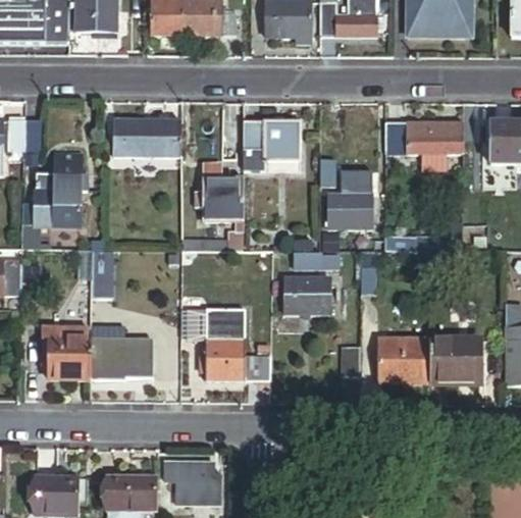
[(44,33),(70,33),(70,22),(70,0),(31,0),(31,4),(0,3),(0,44),(44,45),(44,33)]
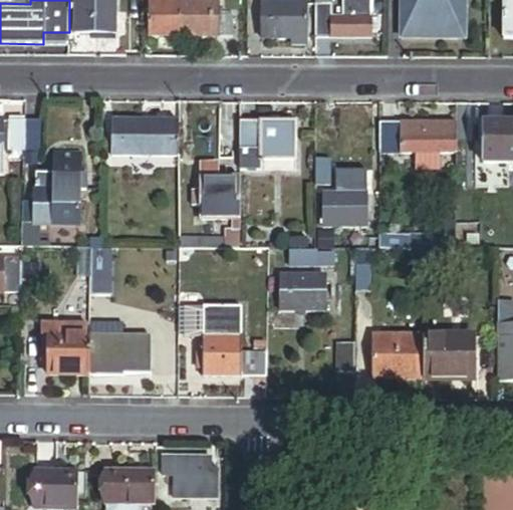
[(113,32),(113,0),(69,0),(69,22),(74,22),(74,32),(113,32)]
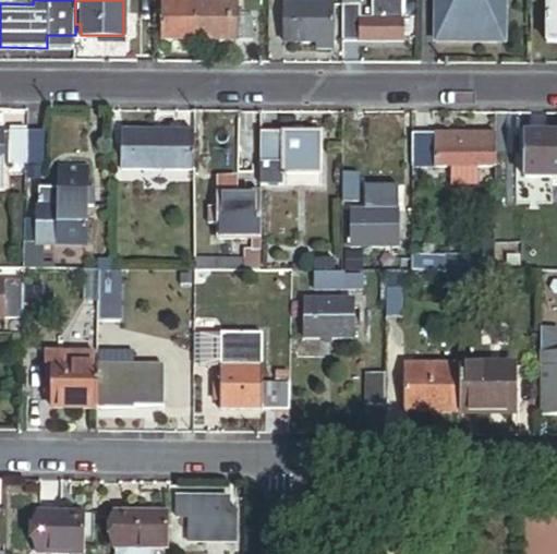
[(234,37),(235,15),(234,0),(207,0),(160,0),(160,37),(234,37)]
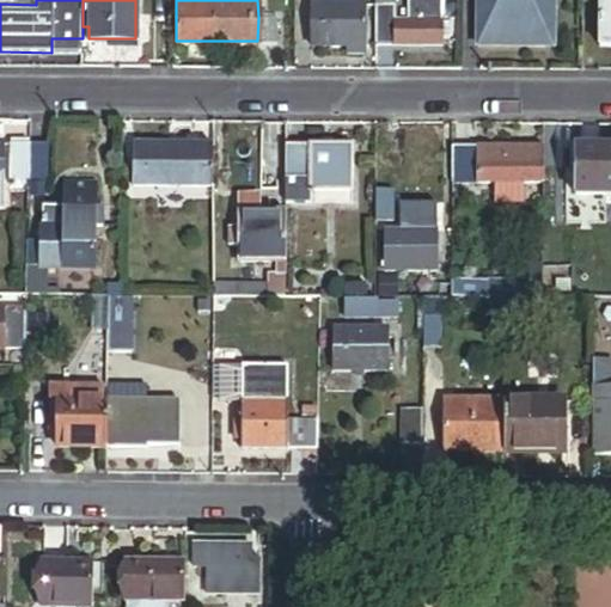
[(374,0),(374,42),(439,42),(439,0),(405,0),(405,7),(392,6),(391,0),(374,0)]
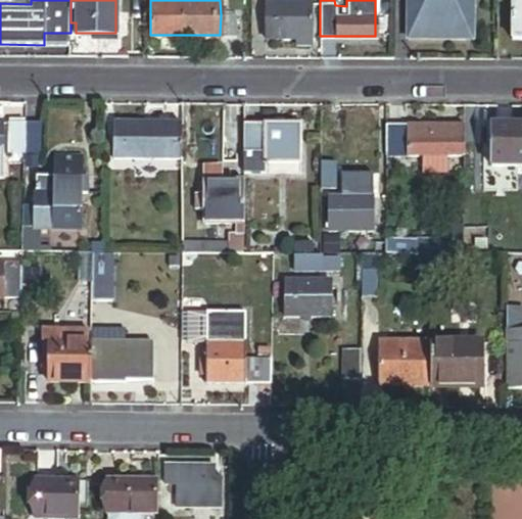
[(408,0),(408,37),(425,37),(426,1),(426,0),(408,0)]
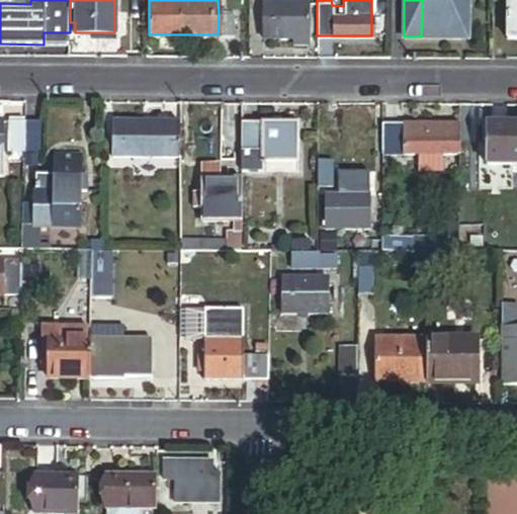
[(453,0),(453,1),(422,1),(421,36),(459,35),(459,14),(466,13),(466,0),(453,0)]
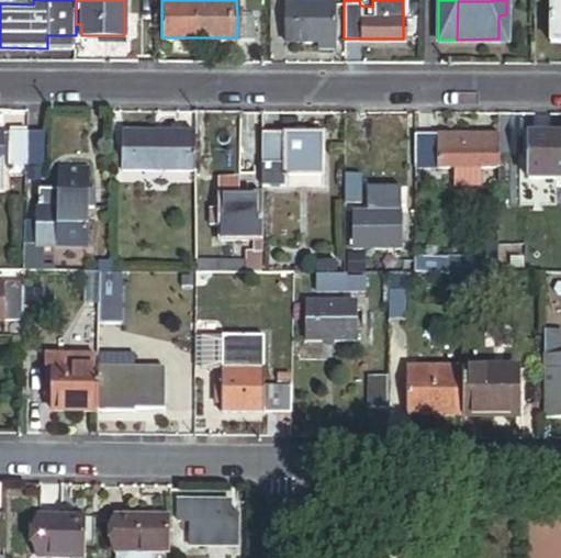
[(548,0),(549,40),(560,40),(560,0),(548,0)]
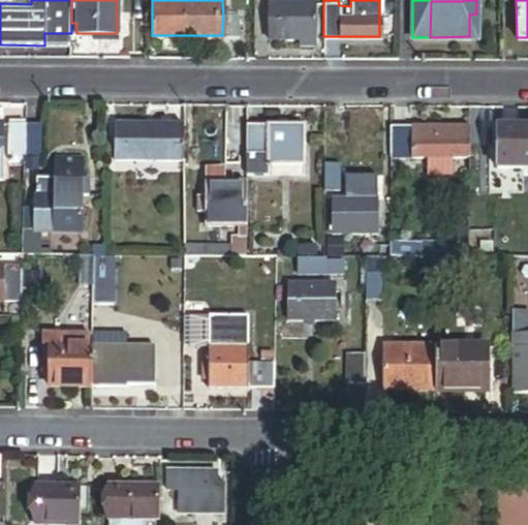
[(298,37),(313,38),(314,38),(314,2),(268,2),(269,37),(298,37)]
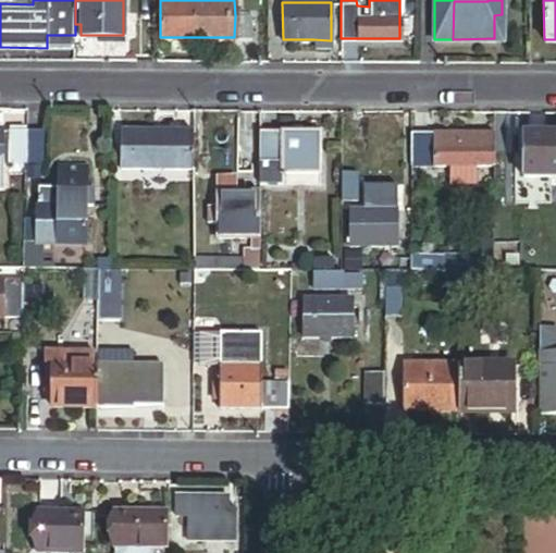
[(250,15),(235,15),(234,37),(250,38),(250,15)]
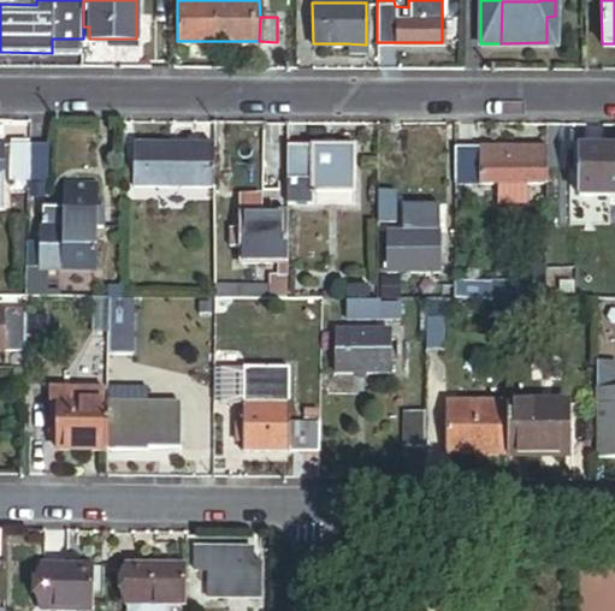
[(83,40),(83,39),(52,39),(52,53),(83,53),(83,40)]
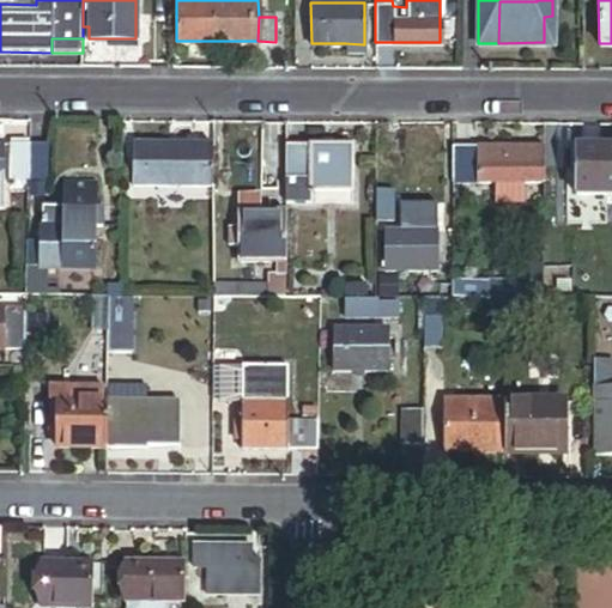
[(29,159),(29,140),(8,140),(7,159),(7,176),(19,176),(19,188),(28,189),(28,180),(29,159)]
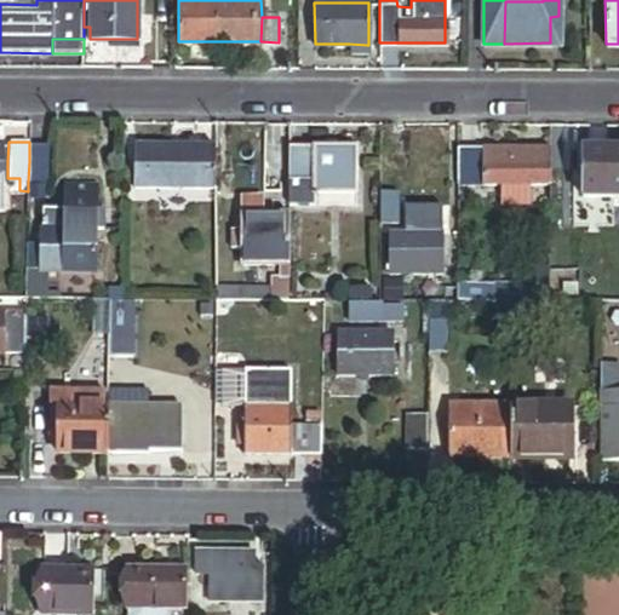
[(29,161),(28,182),(47,182),(47,143),(29,142),(29,161)]
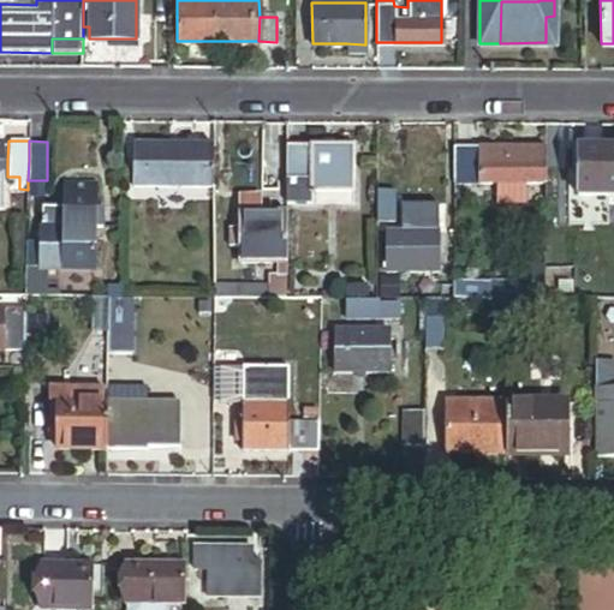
[(135,183),(213,184),(213,143),(135,142),(135,183)]
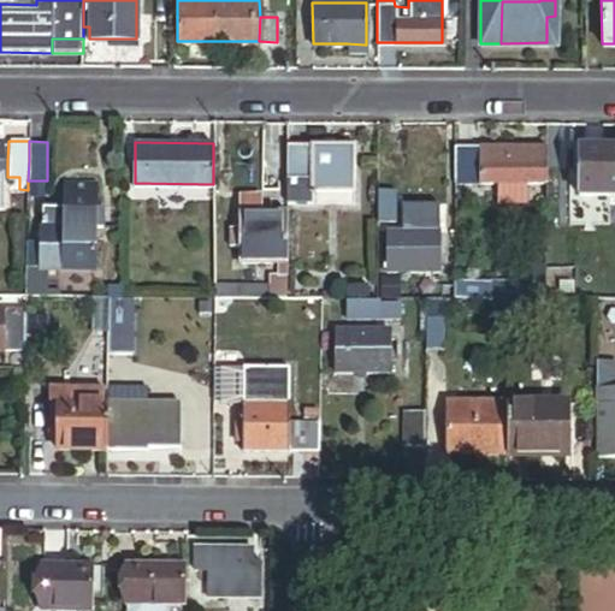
[(287,142),(287,200),(353,200),(353,142),(287,142)]
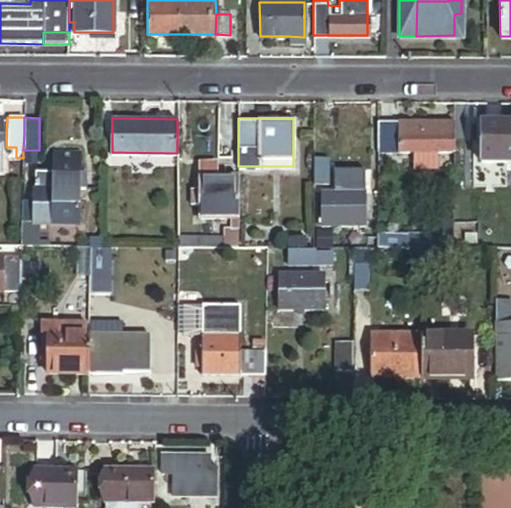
[(377,119),(377,150),(454,151),(454,130),(424,130),(424,120),(377,119)]
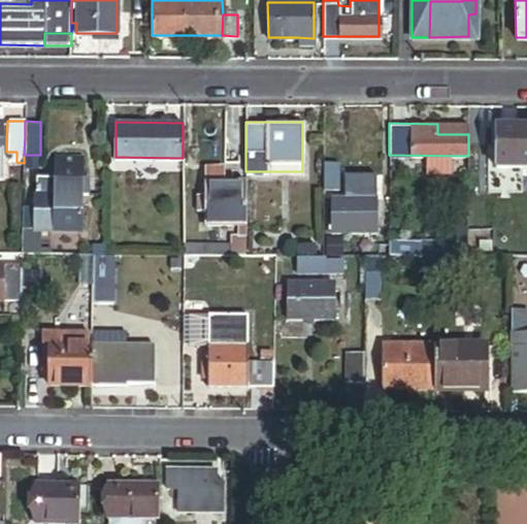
[(468,124),(437,124),(437,134),(468,134),(468,124)]
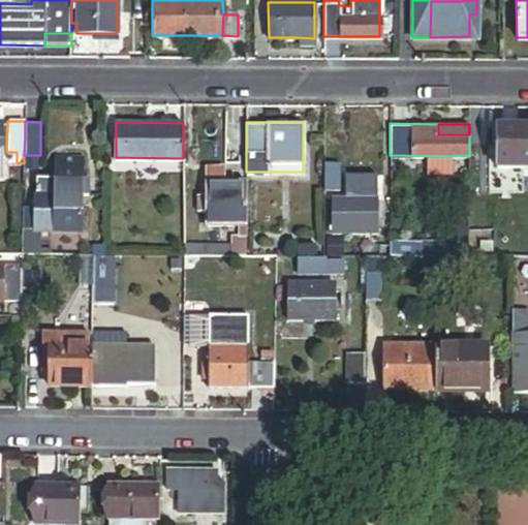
[(527,124),(488,124),(487,167),(527,167),(527,124)]
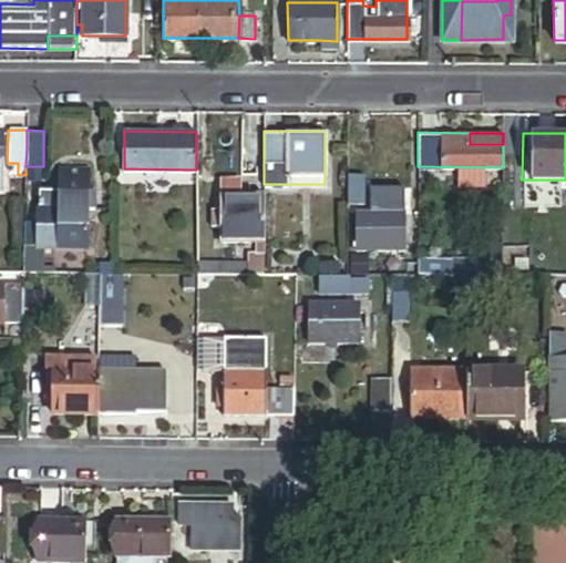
[(86,166),(59,166),(59,186),(86,187),(86,166)]
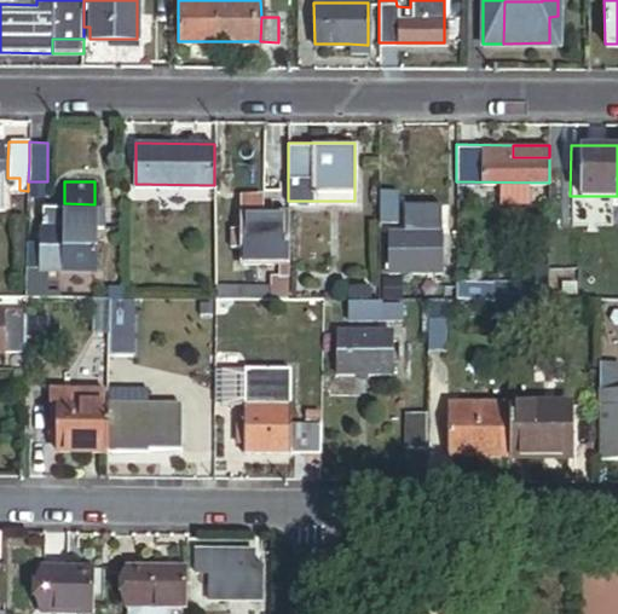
[(379,189),(379,220),(390,220),(390,215),(397,215),(398,189),(379,189)]
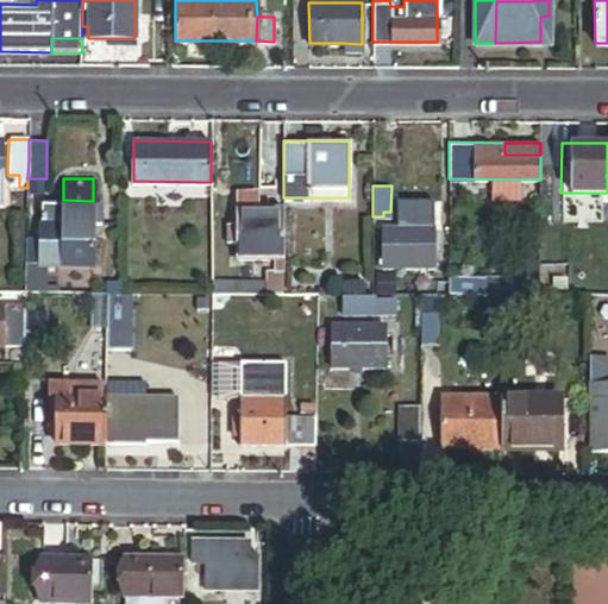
[(238,190),(238,207),(256,207),(256,192),(238,190)]
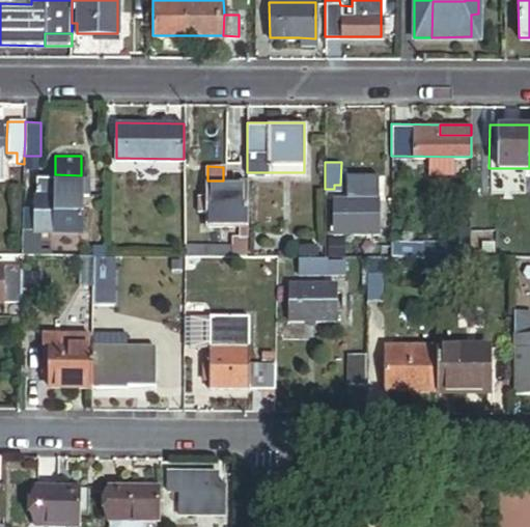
[(35,174),(35,193),(81,194),(81,175),(55,174),(35,174)]
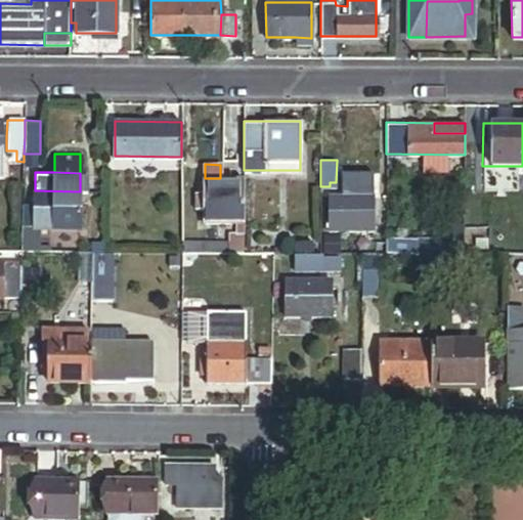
[(235,221),(244,221),(244,178),(220,178),(205,178),(205,191),(205,207),(205,220),(235,221)]
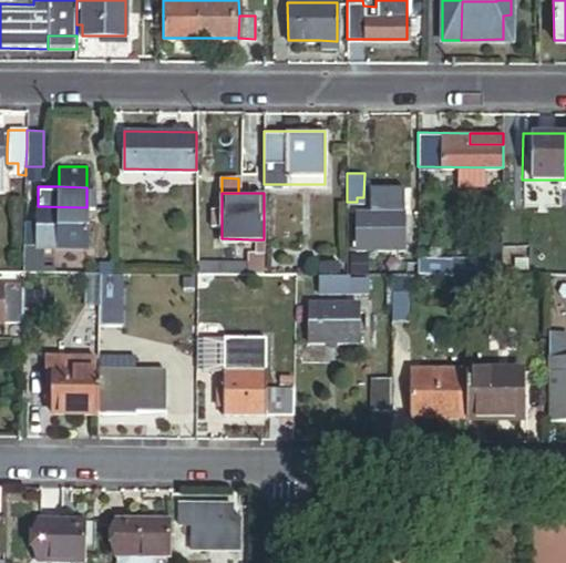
[(86,207),(38,206),(38,221),(37,244),(44,244),(85,245),(86,207)]
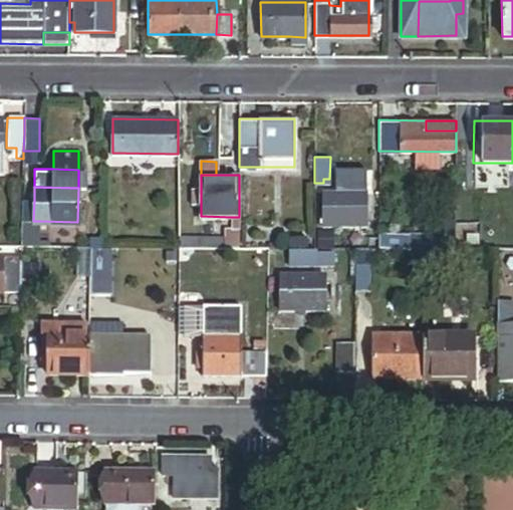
[(201,203),(201,188),(192,188),(192,203),(201,203)]
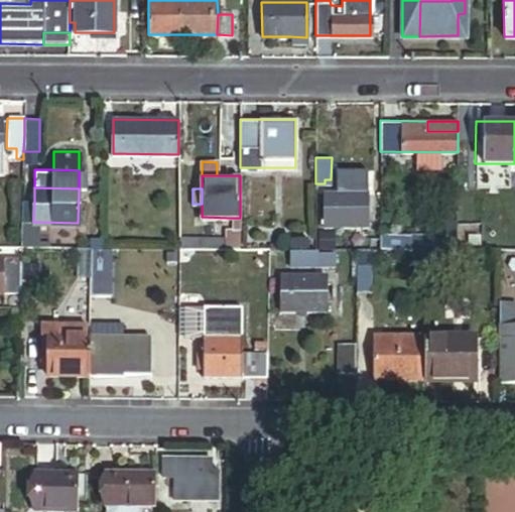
[(368,190),(323,192),(323,227),(369,226),(368,190)]
